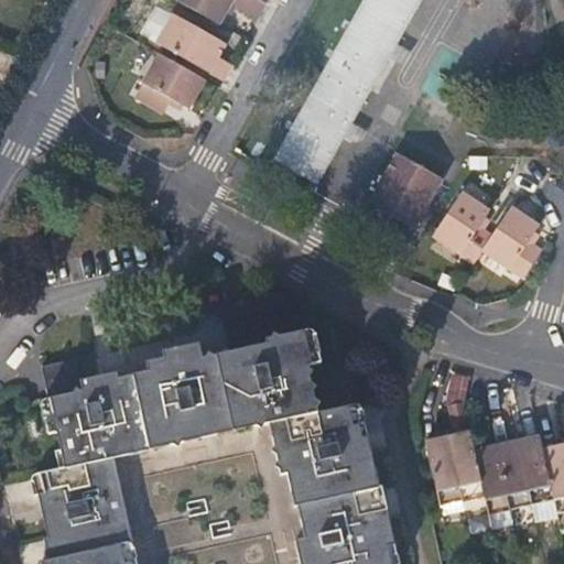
[(182,0),(226,24),(238,4),(264,20),(273,3),(267,0),(182,0)]
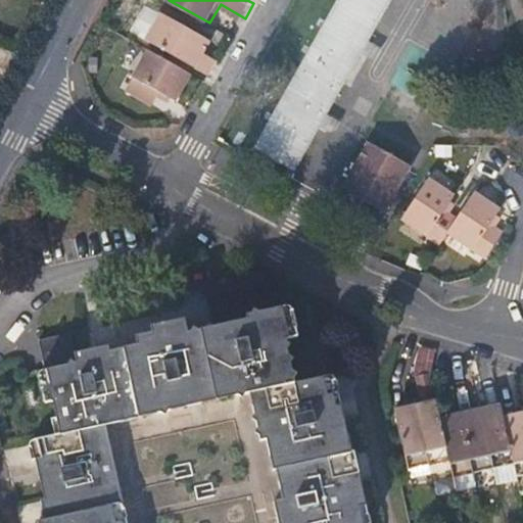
[(335,0),(252,149),(293,173),(389,0),(335,0)]
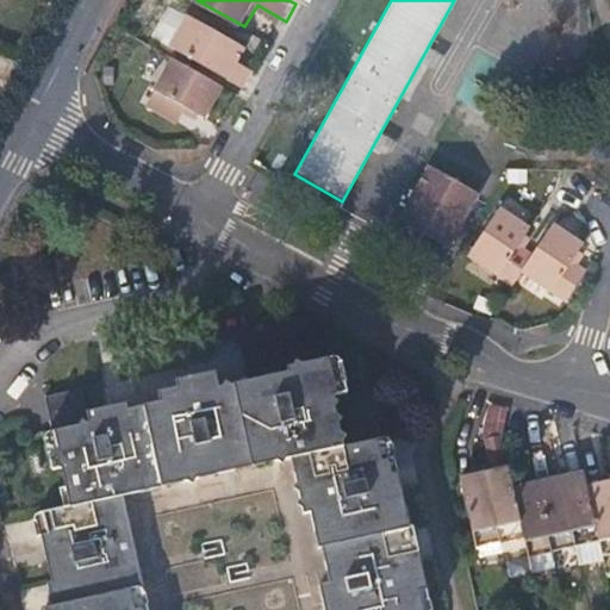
[(176,48),(248,88),(259,70),(243,62),(250,49),(194,16),(176,48)]
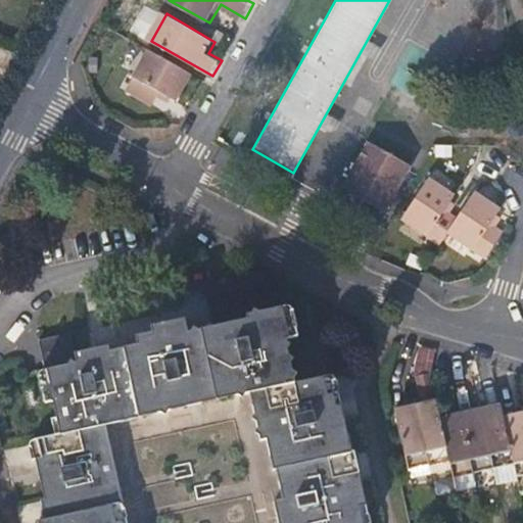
[(181,102),(197,74),(152,49),(131,90),(157,106),(164,93),(181,102)]
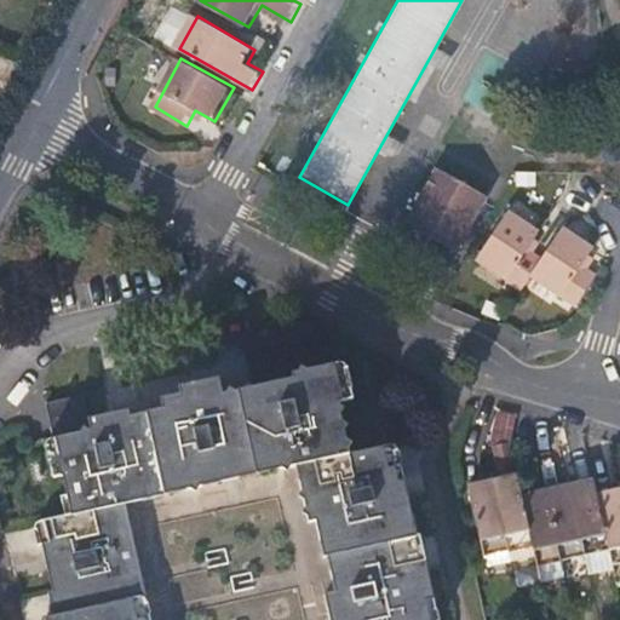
[(619,139),(608,142),(610,159),(619,156),(619,139)]
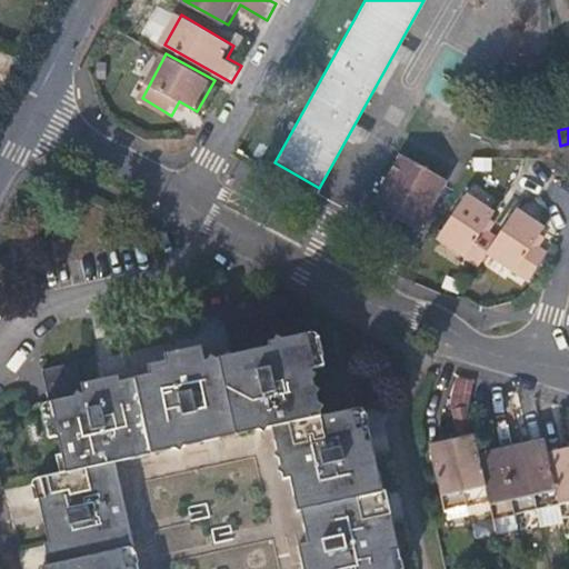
[(502,155),(487,155),(486,168),(502,168),(502,155)]
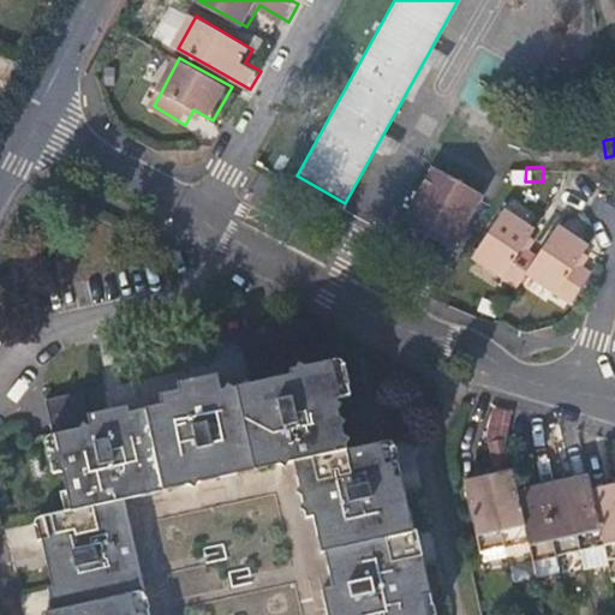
[(490,198),(442,169),(411,218),(458,248),(490,198)]
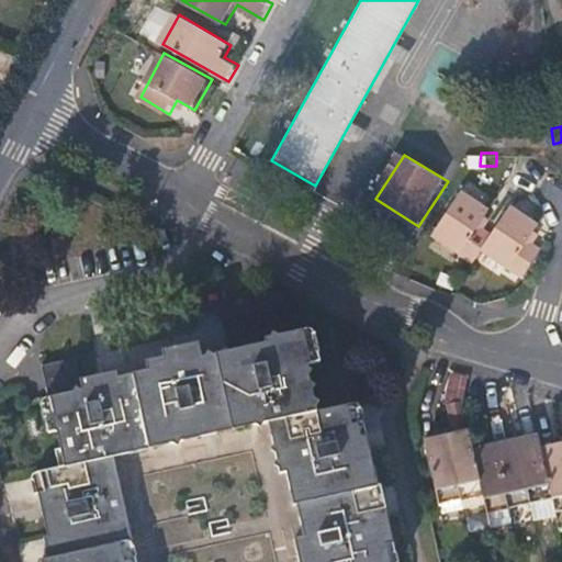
[(437,234),(476,261),(486,247),(495,233),(483,224),(492,209),(464,192),(437,234)]
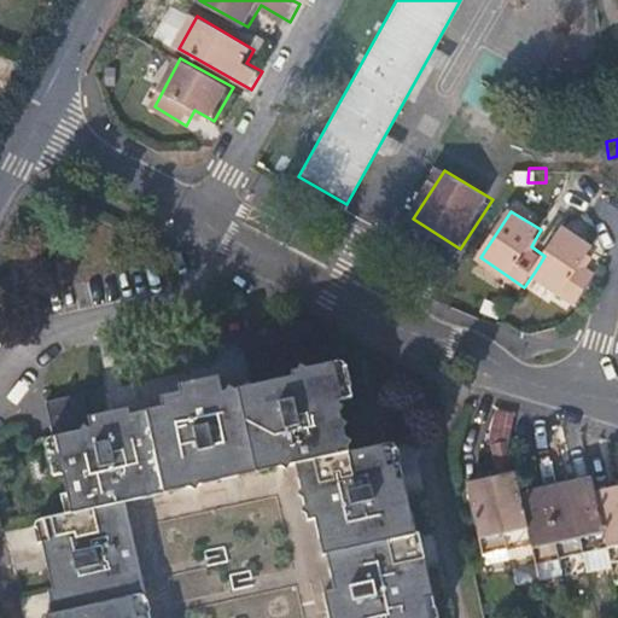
[(596,245),(565,226),(544,256),(535,272),(578,302),(599,272),(586,262),(596,245)]
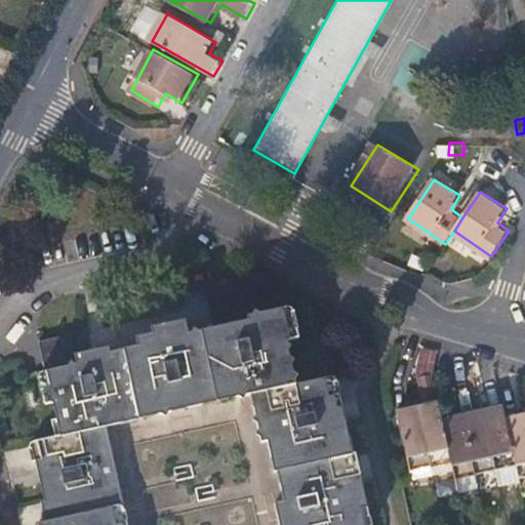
[(113,524),(107,491),(111,491),(96,427),(88,428),(86,414),(126,405),(125,398),(144,394),(145,401),(158,399),(158,394),(191,387),(189,374),(215,369),(218,385),(242,380),(253,435),(260,434),(264,445),(272,444),(274,455),(269,457),(275,487),(266,489),(271,508),(277,506),(281,524),(353,524),(347,497),(355,494),(350,473),(345,472),(341,460),(337,461),(330,431),(340,429),(337,416),(330,417),(322,380),(317,381),(314,364),(284,370),(276,333),(281,331),(273,300),(234,310),(235,314),(205,321),(208,337),(182,344),(174,313),(140,320),(142,324),(125,327),(125,332),(94,338),(95,342),(79,346),(78,336),(62,339),(58,326),(24,333),(30,359),(34,358),(38,376),(34,377),(37,391),(40,390),(47,421),(26,427),(29,443),(24,445),(32,486),(37,485),(42,505),(37,506),(40,520),(38,521),(38,524),(113,524)]
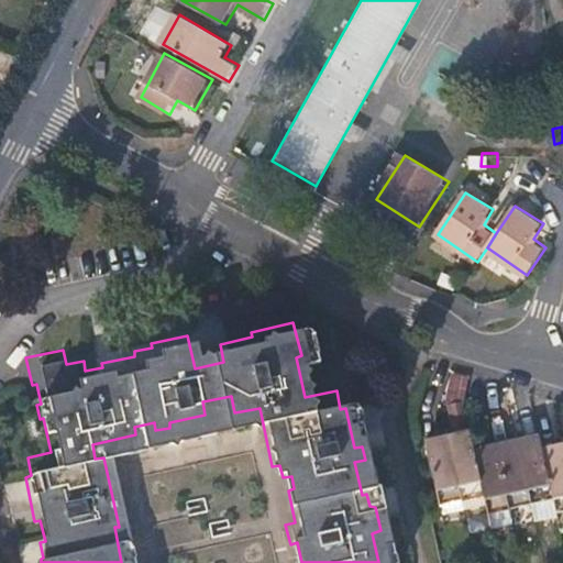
[(446,430),(462,503),(484,498),(472,443),(470,433),(455,435),(454,428),(446,430)]
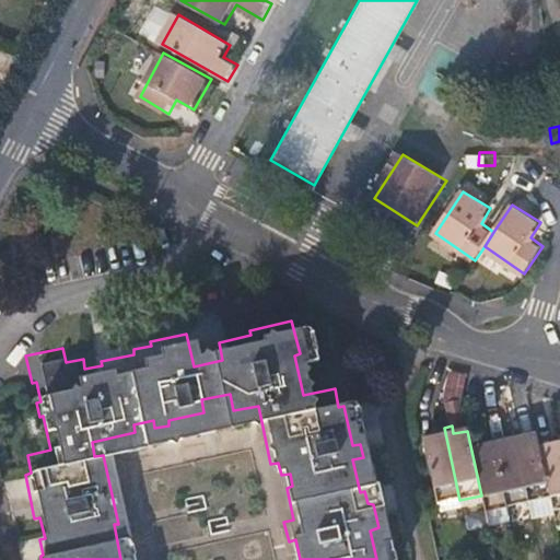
[(436,438),(422,441),(438,505),(459,500),(444,428),(436,430),(436,438)]
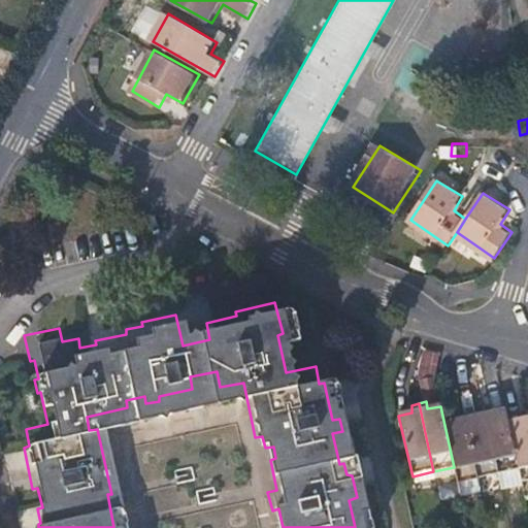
[(519,469),(508,421),(505,410),(493,413),(491,405),(482,407),(497,474),(519,469)]
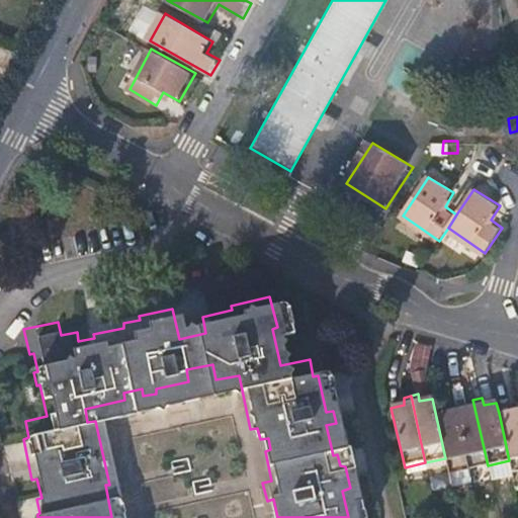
[(467,408),(455,411),(468,469),(488,465),(472,400),(466,402),(467,408)]
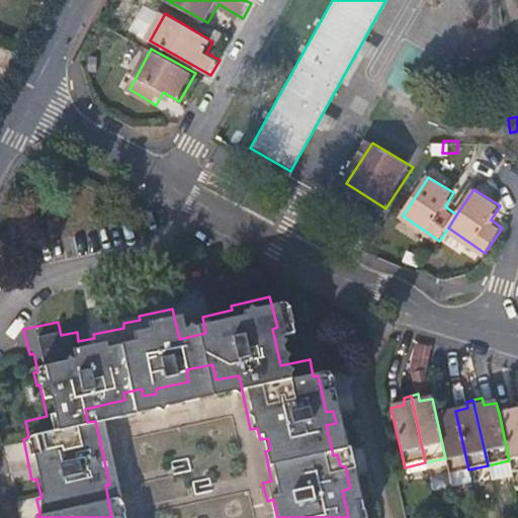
[(517,470),(517,403),(510,405),(511,411),(499,413),(509,460),(511,472),(517,470)]
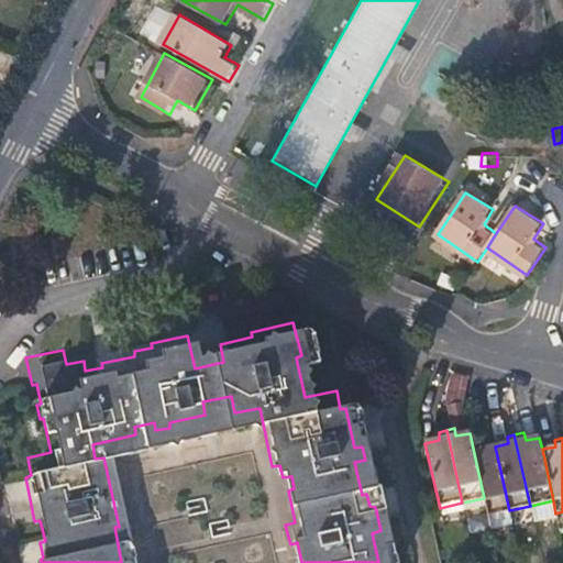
[(484,498),(488,516),(508,510),(495,446),(482,449),(481,441),(472,443),(484,498)]
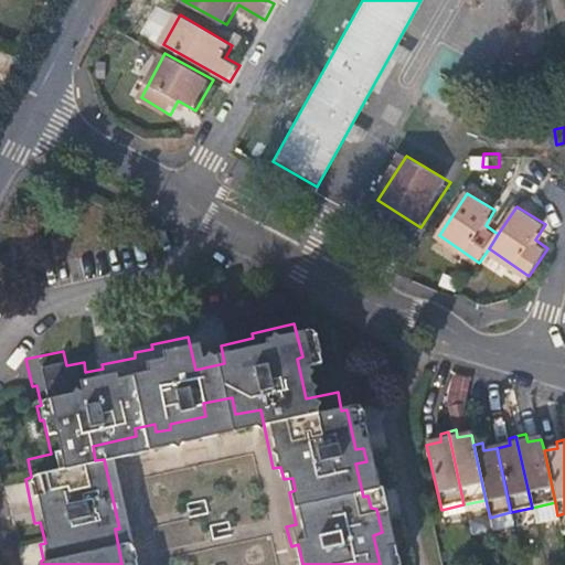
[(532,508),(535,523),(557,518),(557,515),(555,502),(532,508)]
